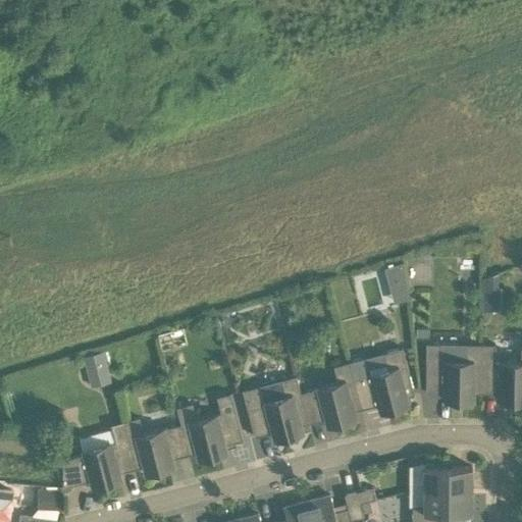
[(384,267),(388,281),(406,277),(404,262),(384,267)]
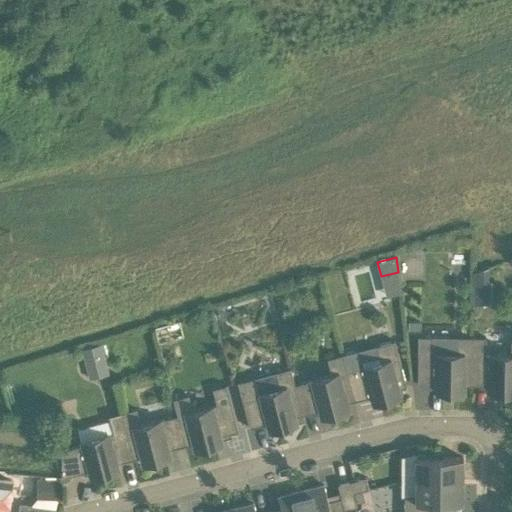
[(356,306),(383,299),(374,262),(346,269),(356,306)]
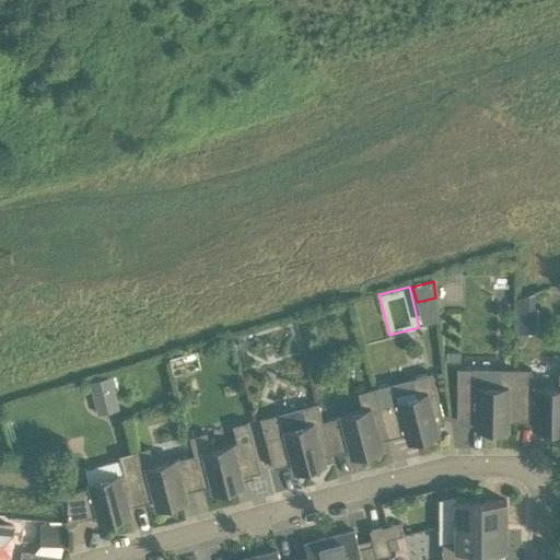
[(517,298),(517,312),(534,313),(535,293),(517,298)]
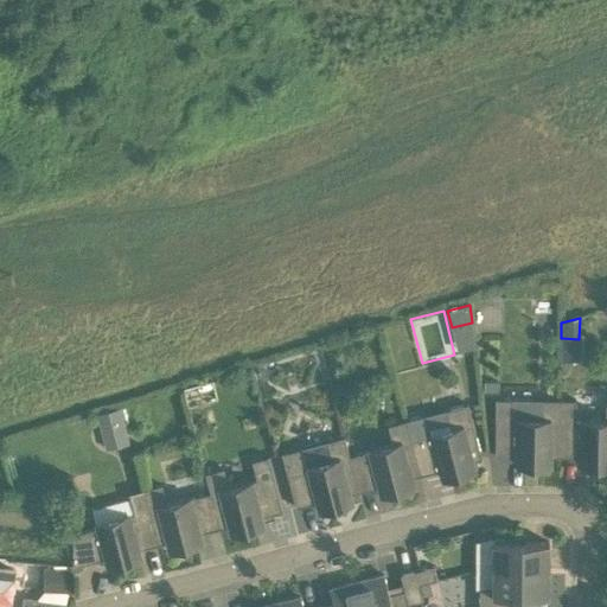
[(498,391),(498,382),(485,382),(485,391),(498,391)]
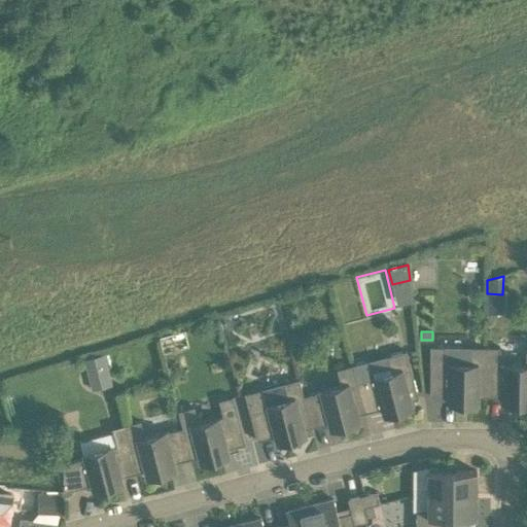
[(456,407),(470,407),(470,405),(479,405),(479,396),(485,396),(485,347),(470,347),(470,364),(449,363),(449,364),(445,364),(445,347),(430,347),(430,395),(448,396),(448,403),(456,405),(456,407)]
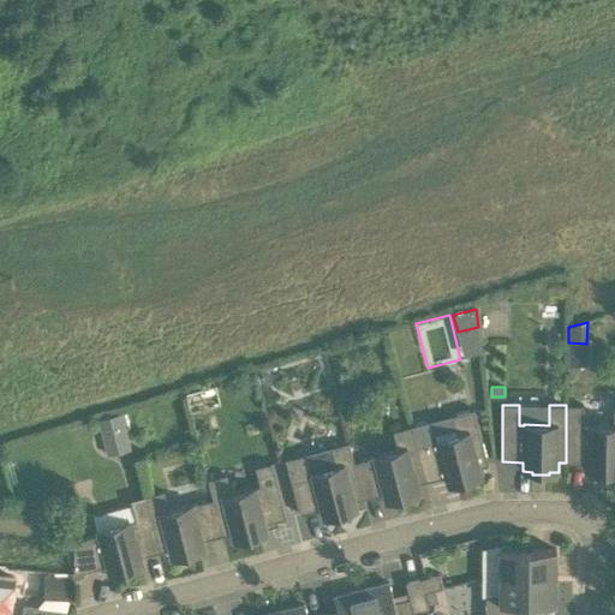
[(587,472),(590,472),(597,472),(597,476),(614,476),(614,475),(614,473),(614,405),(614,406),(614,425),(589,425),(584,425),(584,405),(566,405),(566,463),(587,463),(587,472)]
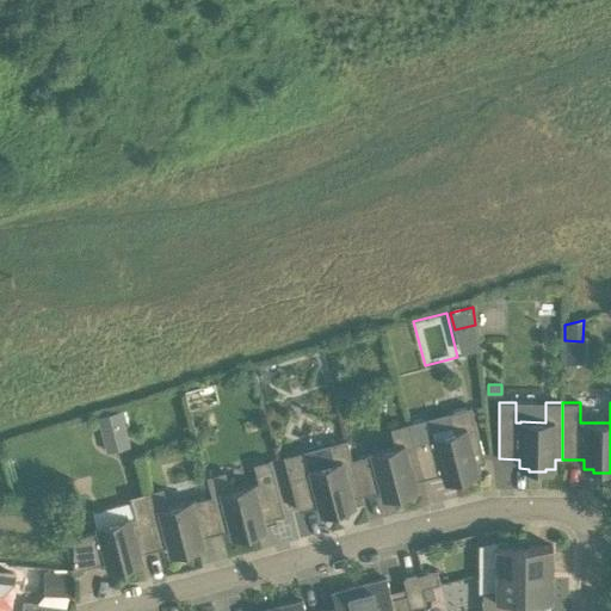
[(454,432),(452,432),(434,437),(423,419),(408,424),(424,479),(443,474),(445,482),(454,480),(455,483),(471,479),(470,476),(479,474),(476,464),(486,462),(470,407),(449,413),(454,432)]
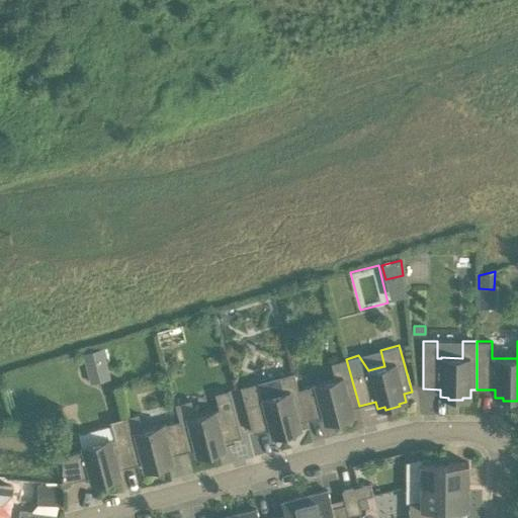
[(103,348),(82,353),(86,366),(106,361),(103,348)]
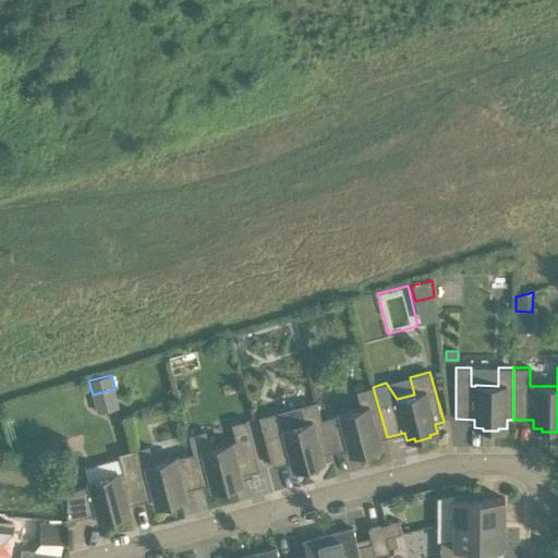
[(359,457),(374,452),(373,449),(380,447),(378,439),(387,437),(373,387),(356,391),(362,409),(339,414),(322,420),(330,452),(348,447),(350,456),(358,453),(359,457)]
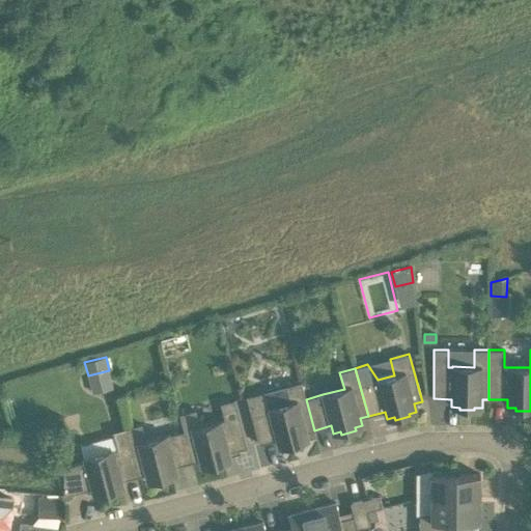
[(279,448),(281,447),(286,446),(287,448),(302,445),(301,442),(308,440),(306,431),(314,430),(306,399),(301,382),(285,386),(290,402),(270,408),(266,391),(247,396),(259,444),(277,440),(279,448)]
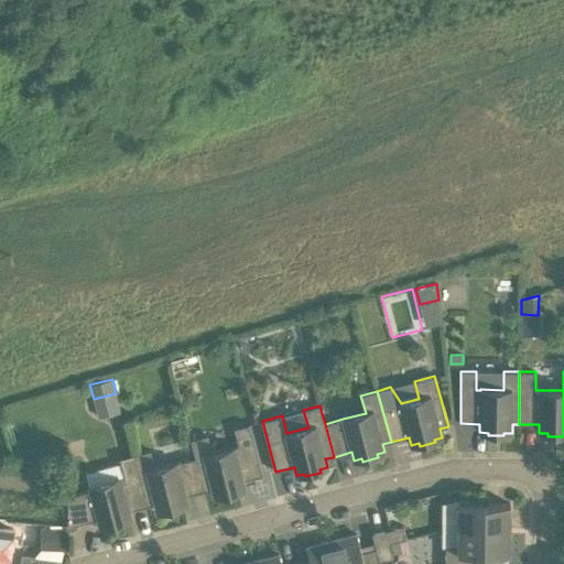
[(191,440),(195,458),(204,490),(213,488),(215,497),(223,495),(224,498),(238,494),(238,491),(246,489),(243,480),(262,475),(249,424),(235,429),(239,446),(235,447),(213,453),(208,435),(191,440)]
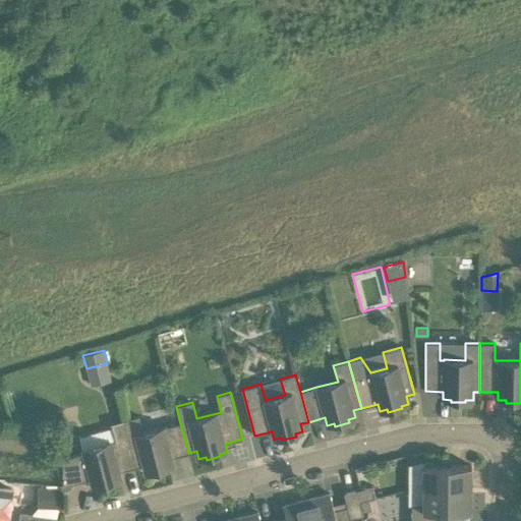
[(143,465),(146,473),(174,465),(172,458),(188,453),(180,423),(164,427),(164,426),(143,432),(138,416),(121,421),(133,468),(143,465)]
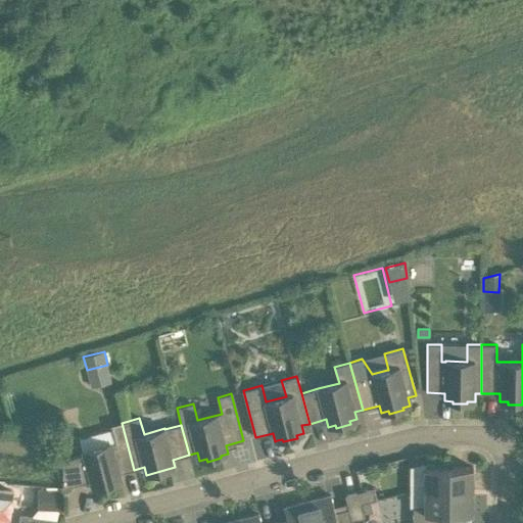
[(101,489),(114,485),(114,483),(122,481),(120,473),(134,470),(122,423),(111,425),(115,441),(111,442),(83,449),(84,455),(62,460),(62,488),(90,481),(93,488),(100,487),(101,489)]
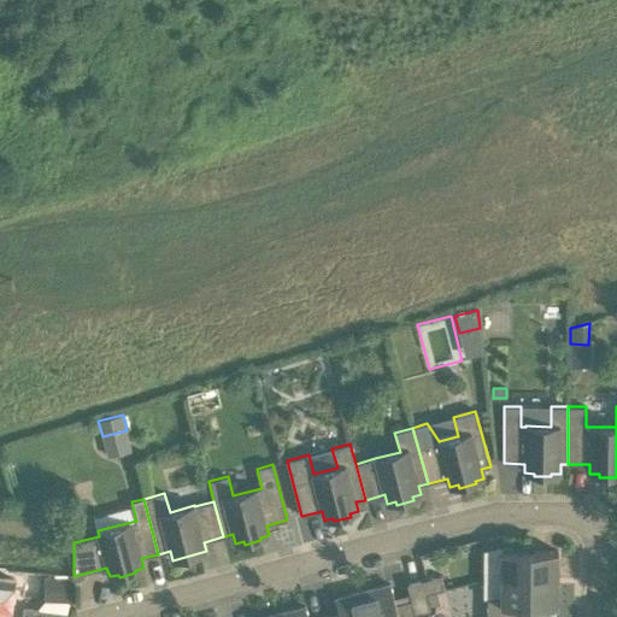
[(532,545),(501,544),(501,579),(558,579),(558,551),(532,551),(532,545)]
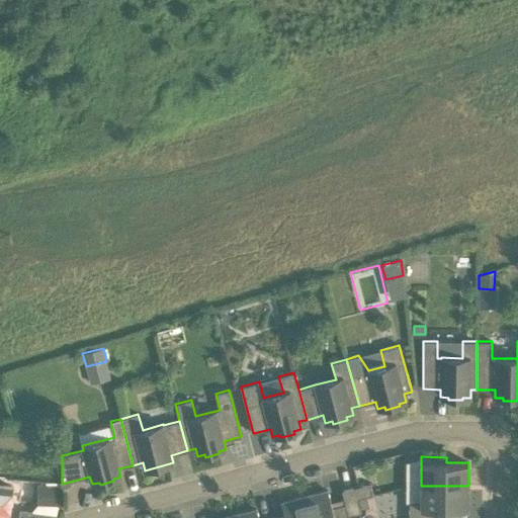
[(342,491),(346,506),(348,515),(361,512),(360,509),(357,499),(366,496),(373,495),(370,483),(342,491)]
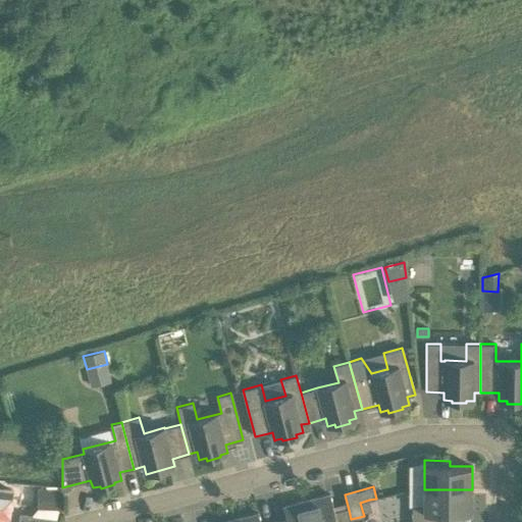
[(45,489),(44,509),(58,509),(62,509),(62,489),(45,489)]
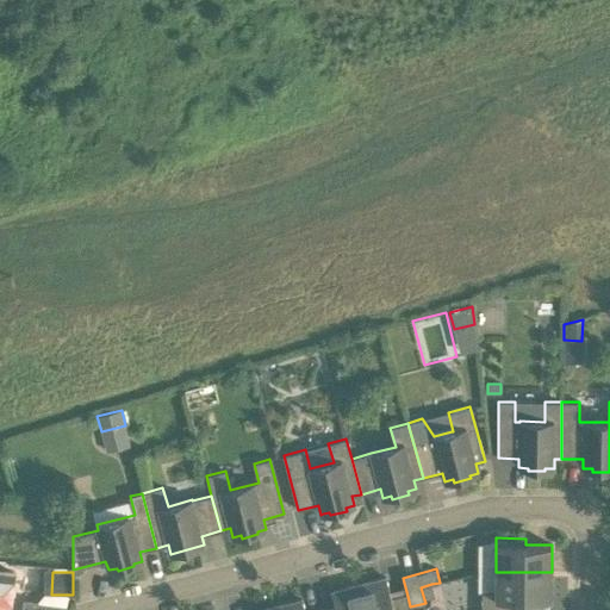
[(481,609),(512,609),(512,599),(552,599),(552,572),(496,572),(496,586),(483,590),(481,609)]
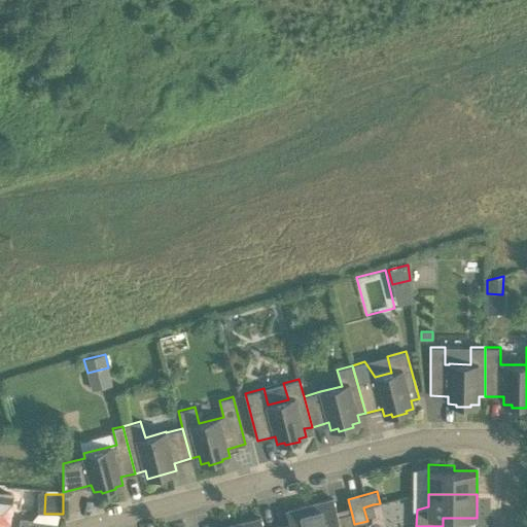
[(310,505),(315,526),(355,526),(354,524),(352,515),(340,517),(340,516),(338,517),(334,499),(310,505)]
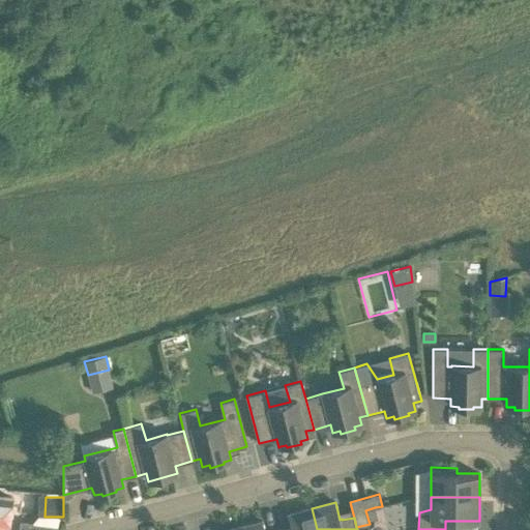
[(0,503),(0,529),(12,529),(16,505),(0,503)]
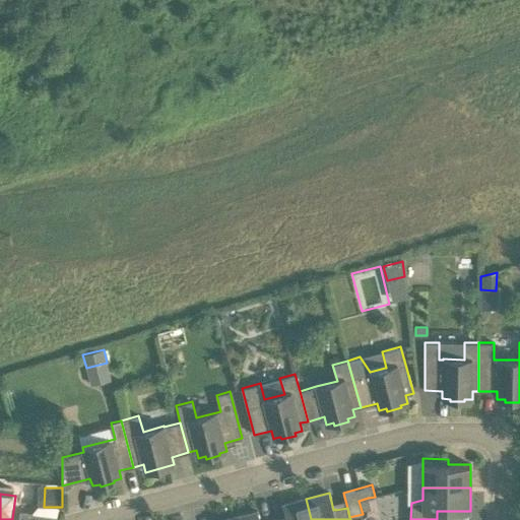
[(371,509),(368,498),(359,501),(362,511),(371,509)]
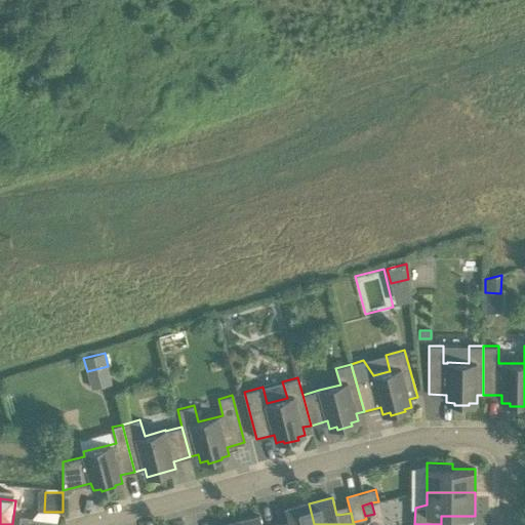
[(314,524),(309,503),(285,510),(288,524),(314,524)]
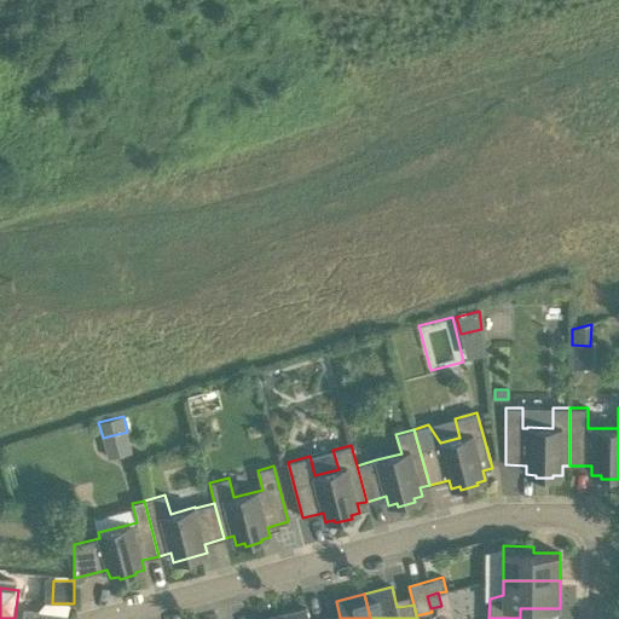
[(308,618),(307,608),(279,615),(279,618),(308,618)]
